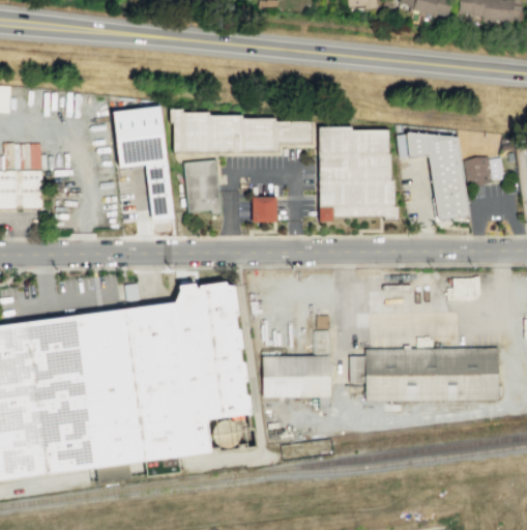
[(348,0),(349,6),(366,5),(367,8),(377,7),(376,0),(348,0)]
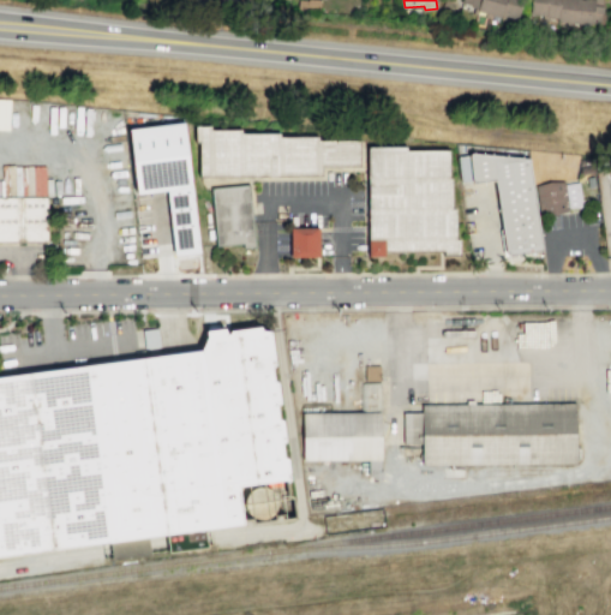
[(462,4),(462,0),(525,0),(521,18),(462,4)]
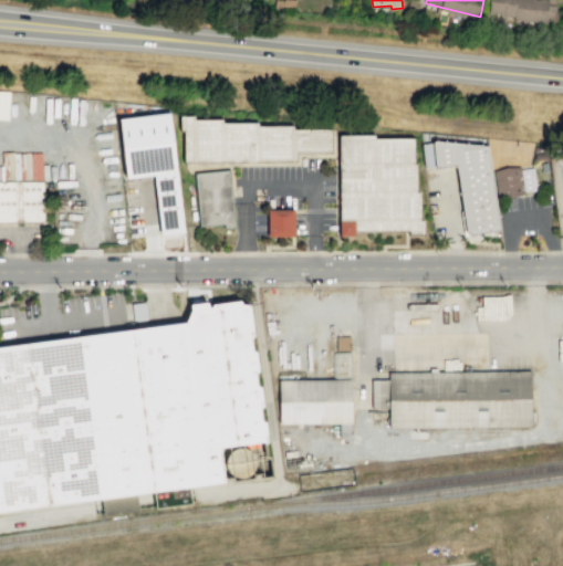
[(490,12),(491,0),(518,0),(518,16),(490,12)]
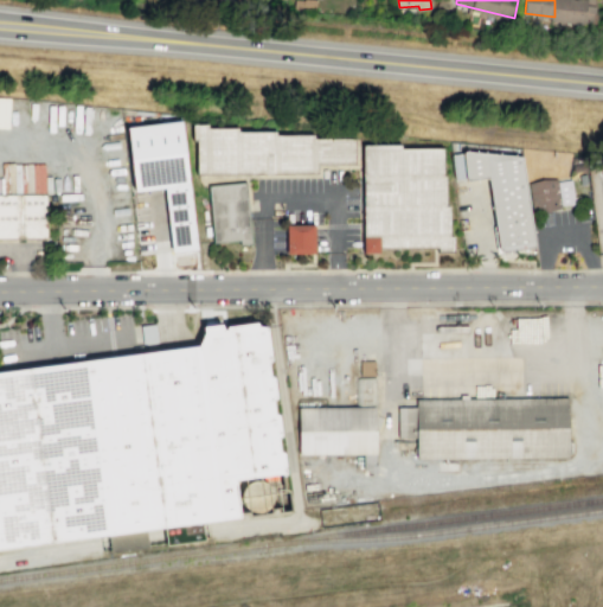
[(553,23),(555,17),(555,0),(589,0),(587,26),(553,23)]
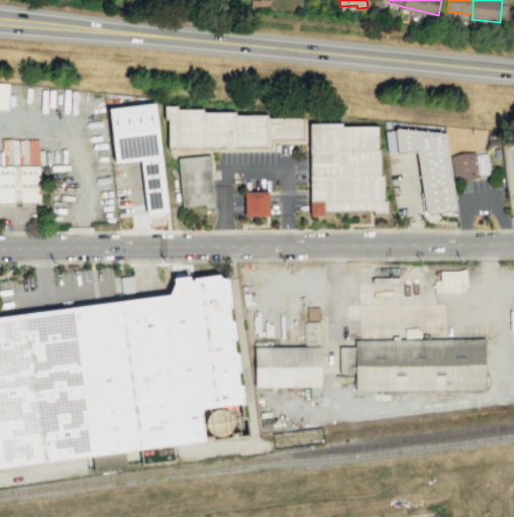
[(0,108),(10,109),(10,83),(0,82),(0,108)]
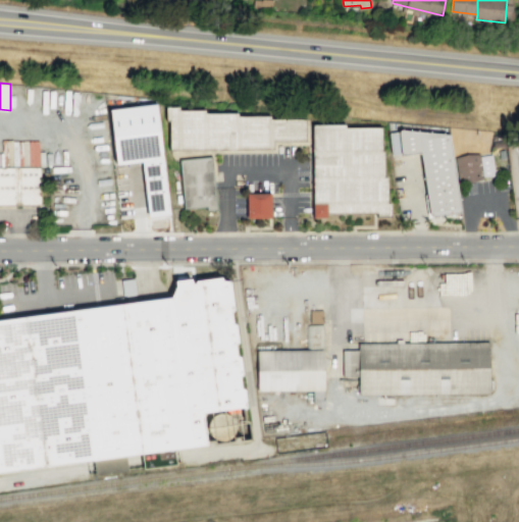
[(158,104),(172,213),(150,216),(142,159),(118,162),(112,110),(158,104)]
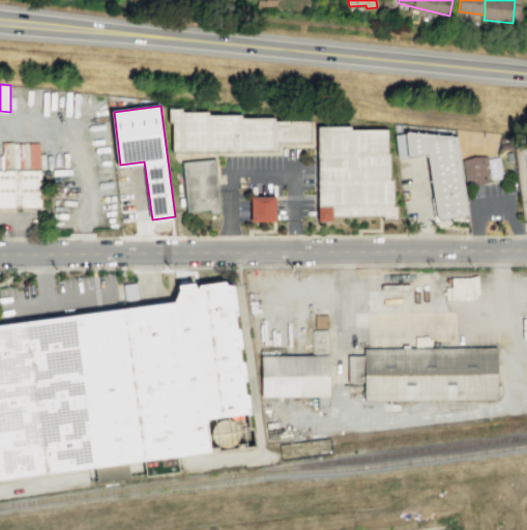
[(173,152),(277,151),(277,143),(310,143),(310,146),(314,146),(314,121),(275,122),(275,118),(242,119),(242,116),(210,116),(210,113),(183,114),(183,109),(169,109),(169,122),(172,122),(173,152)]
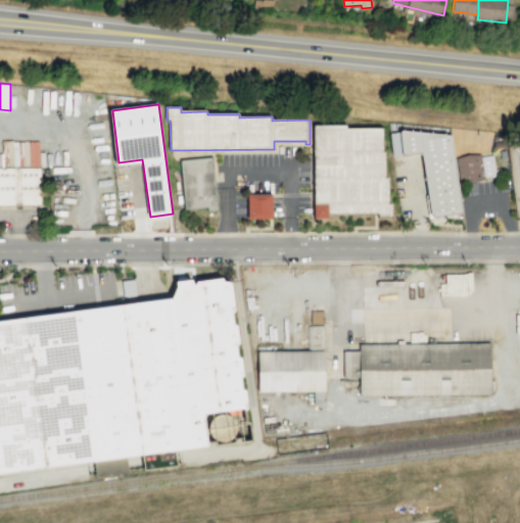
[(314,126),(346,125),(346,129),(385,128),(385,179),(391,179),(391,204),(398,204),(398,220),(379,220),(379,214),(328,214),(328,221),(313,222),(313,204),(315,204),(314,126)]
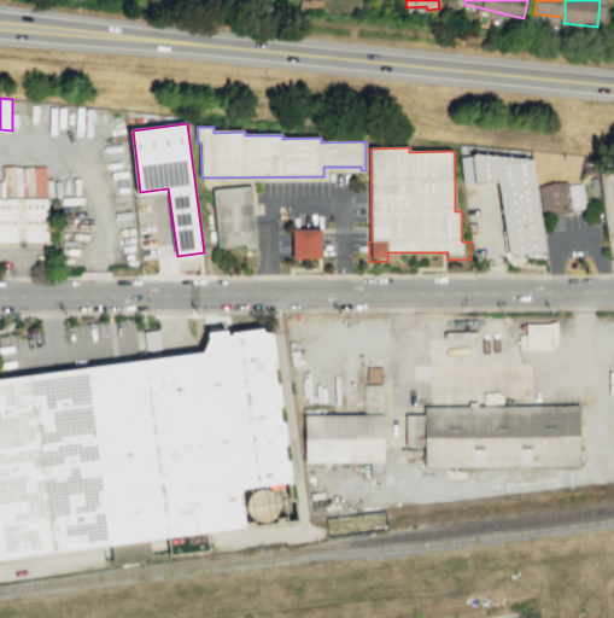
[(544,254),(536,161),(473,155),(475,182),(498,180),(508,257),(544,254)]
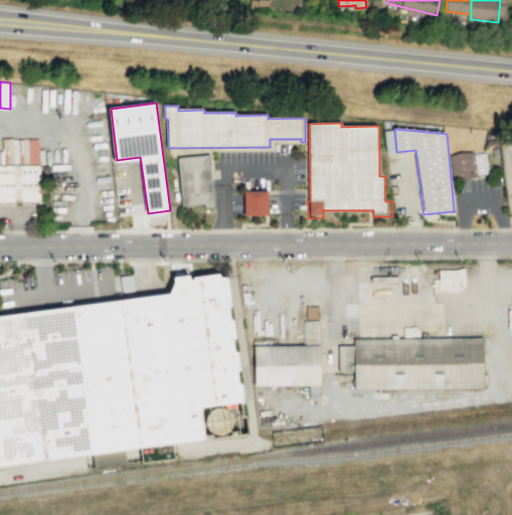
[(491,174),(487,152),(475,154),(475,152),(464,152),(452,155),(456,180),(491,174)]
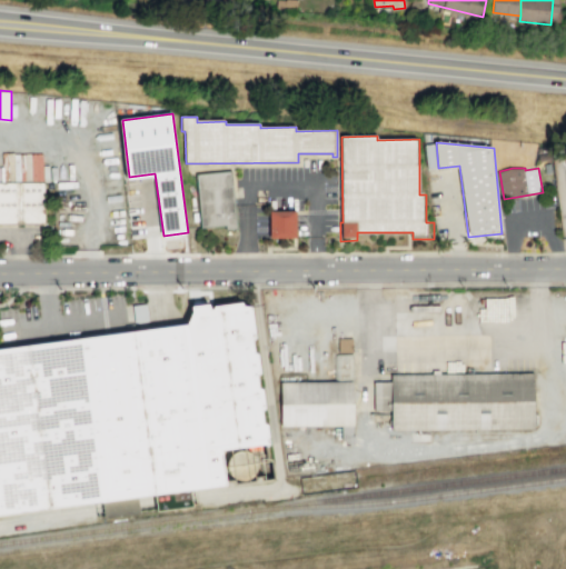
[(238,228),(232,171),(197,173),(202,228),(227,225),(227,229),(238,228)]
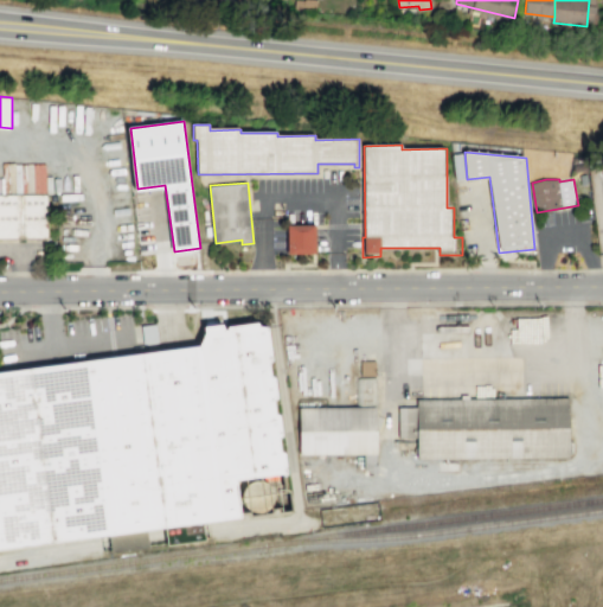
[(0,244),(49,244),(49,195),(0,195),(0,244)]
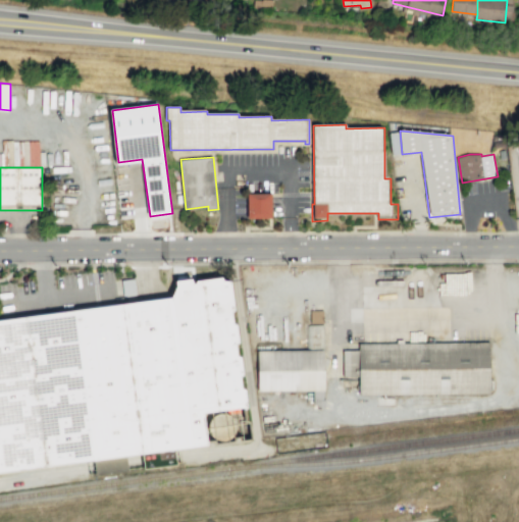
[(249,192),(272,192),(273,218),(249,218),(249,192)]
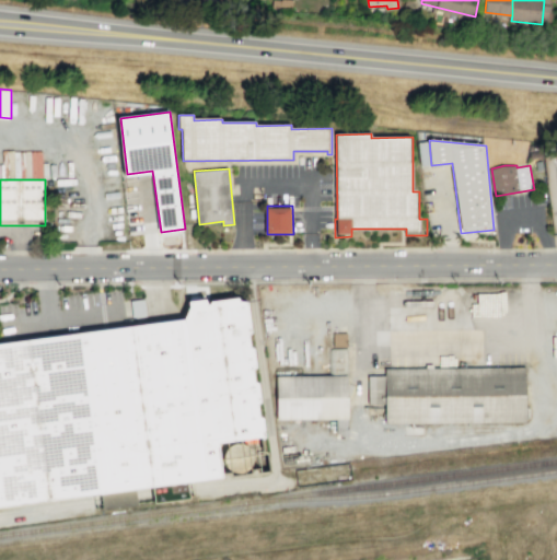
[(480,293),(480,315),(507,315),(507,293),(480,293)]
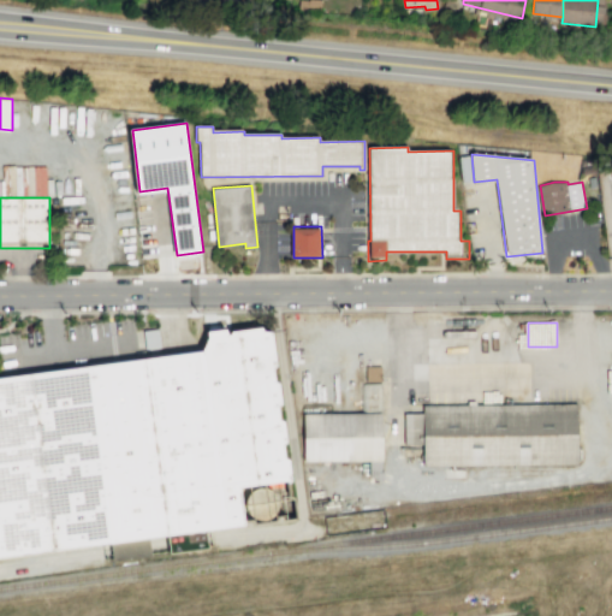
[(0,378),(203,350),(209,337),(207,331),(226,327),(229,335),(232,333),(232,331),(262,327),(263,330),(273,332),(278,365),(273,368),(275,381),(280,384),(284,402),(279,406),(280,419),(286,422),(289,442),(285,445),(286,456),(290,458),(293,480),(290,483),(291,496),(295,497),(297,517),(286,519),(286,515),(279,516),(278,520),(255,523),(251,520),(245,521),(245,525),(213,529),(207,529),(168,534),(149,537),(112,543),(52,550),(0,556),(0,378)]
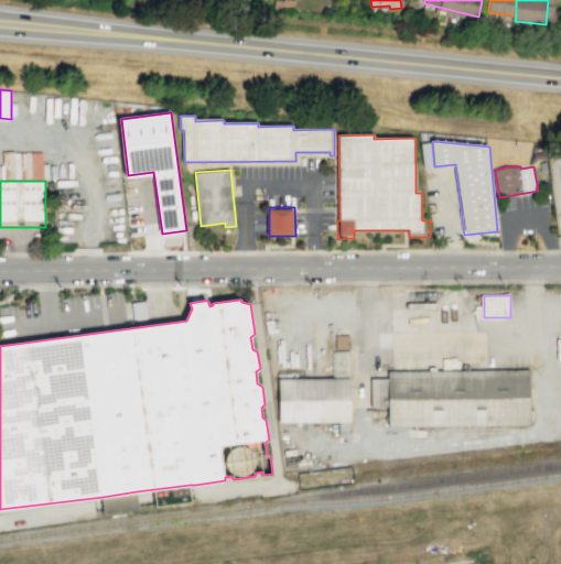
[(136,318),(149,317),(147,301),(133,302),(136,318)]
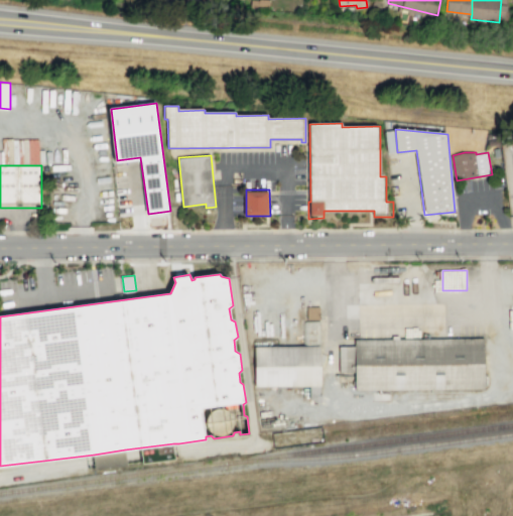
[(322,319),(322,306),(308,306),(308,319),(322,319)]
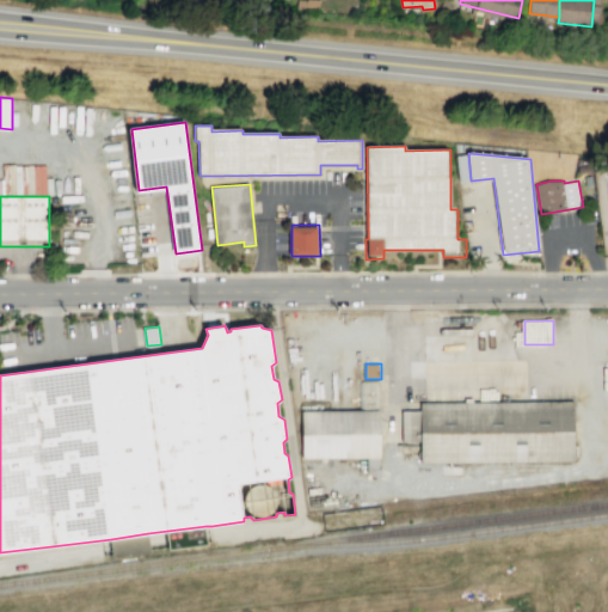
[(575,401),(575,460),(422,463),(422,444),(404,440),(403,410),(422,410),(422,403),(575,401)]
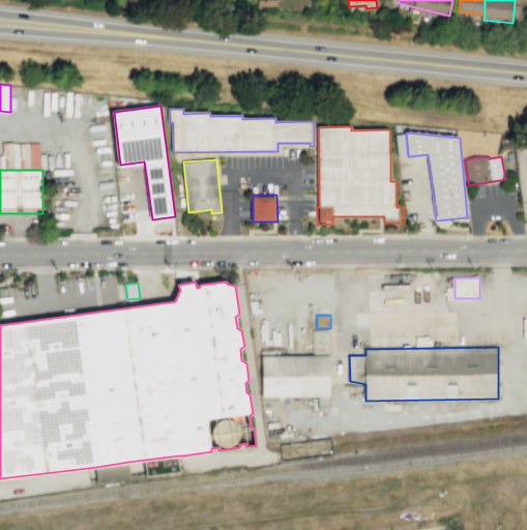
[(330,396),(329,355),(263,356),(263,398),(330,396)]
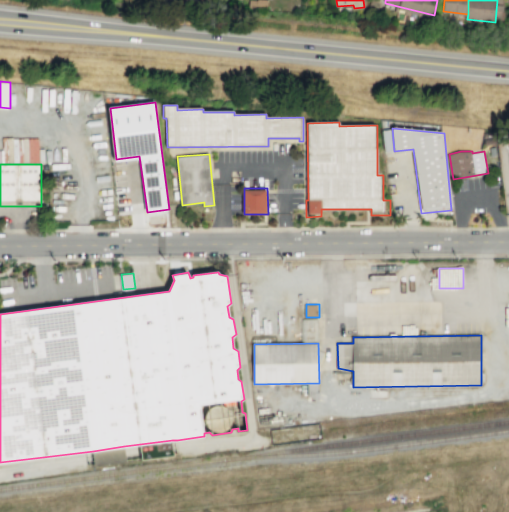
[(140,444),(142,459),(175,455),(172,440),(140,444)]
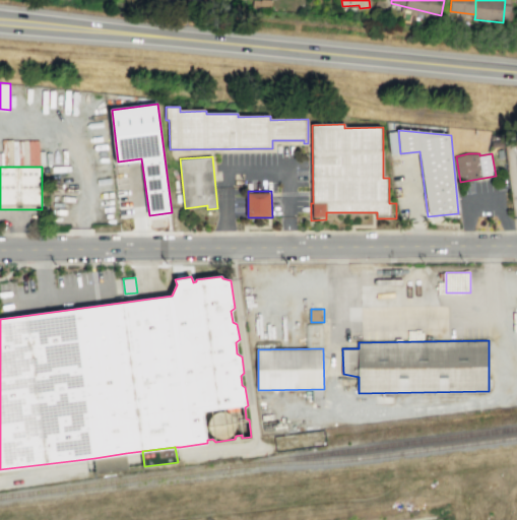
[(94,458),(97,473),(129,469),(126,453),(94,458)]
